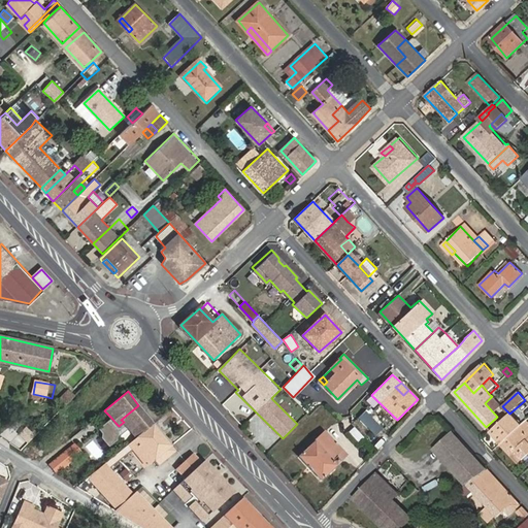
[(154,423),(138,405),(121,420),(124,422),(136,437),(154,423)]
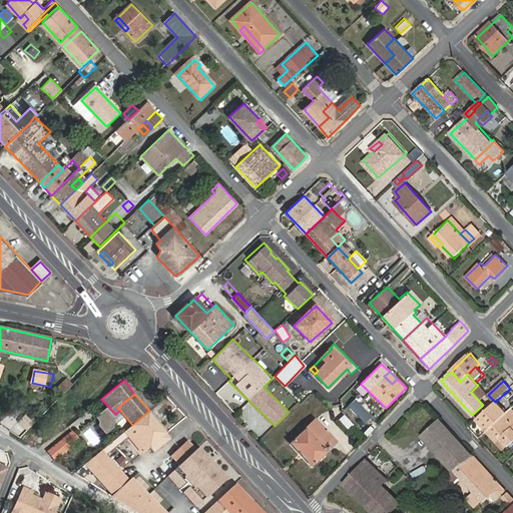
[(372,417),(356,401),(350,406),(366,422),(372,417)]
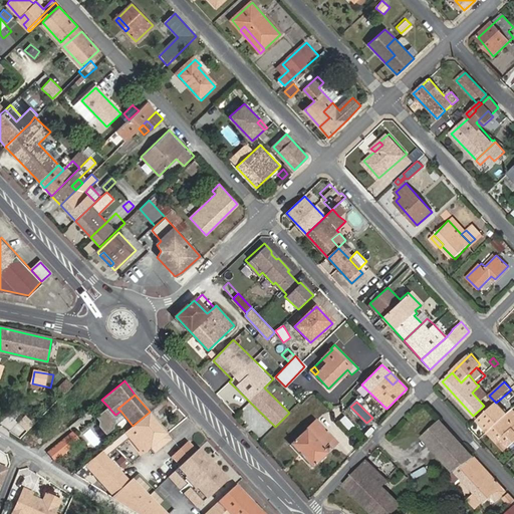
[(477,421),(488,432),(507,414),(497,403),(477,421)]
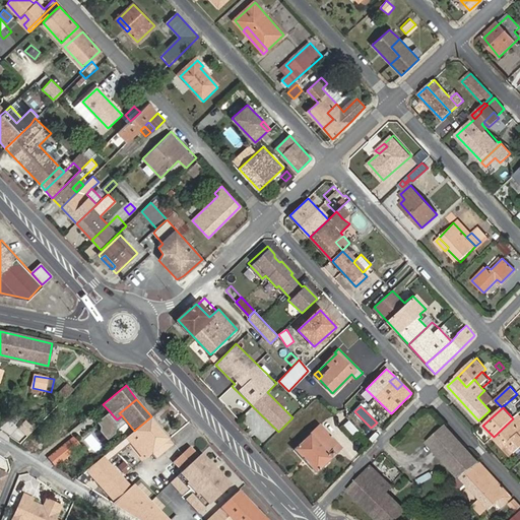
[(108,440),(115,433),(116,423),(115,421),(117,419),(114,416),(110,411),(96,424),(100,428),(100,431),(108,440)]
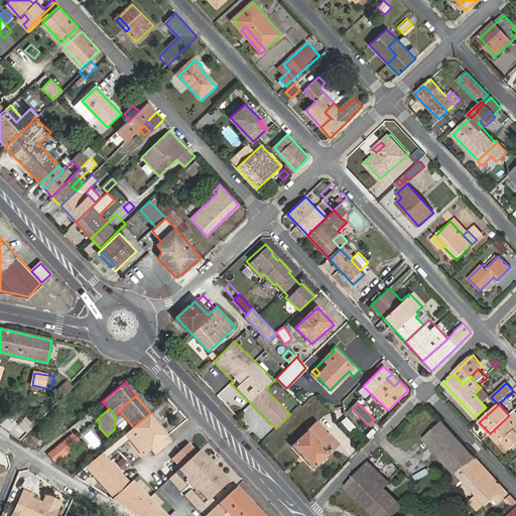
[(509,415),(490,433),(498,442),(500,440),(509,449),(515,442),(515,413),(514,411),(509,415)]
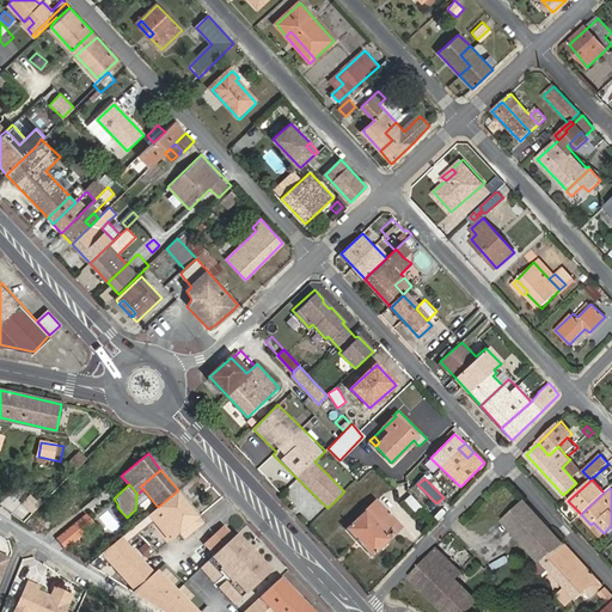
[(158,507),(133,528),(140,536),(155,521),(172,542),(181,534),(184,539),(203,522),(178,490),(158,507)]
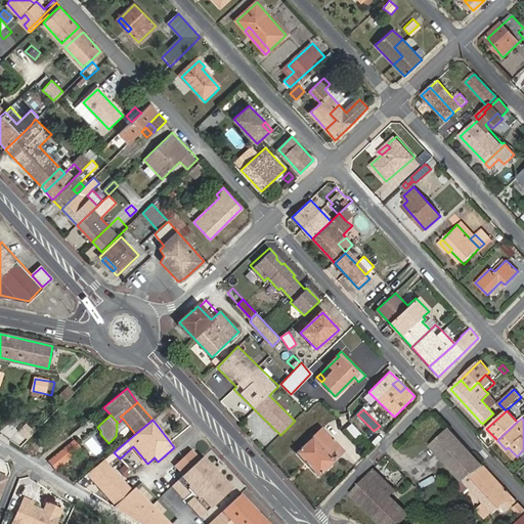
[(346,430),(357,438),(362,432),(351,424),(346,430)]
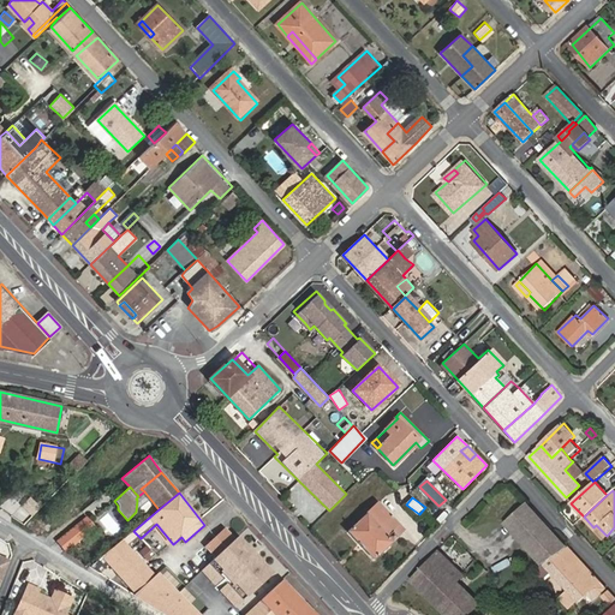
[(393,532),(400,524),(380,502),(348,531),(375,560),(398,537),(393,532)]
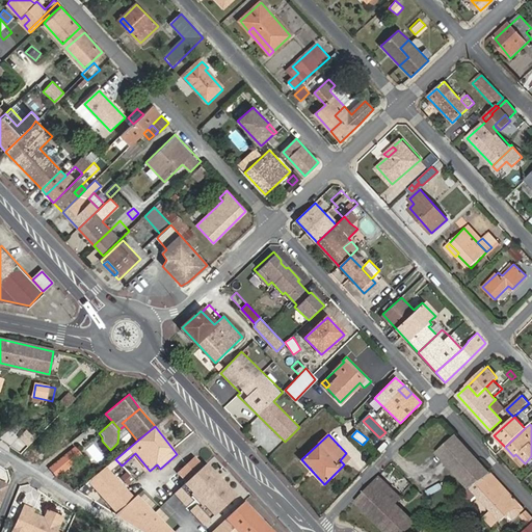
[(491,473),(456,434),(436,453),(470,488),(471,487),(491,473)]
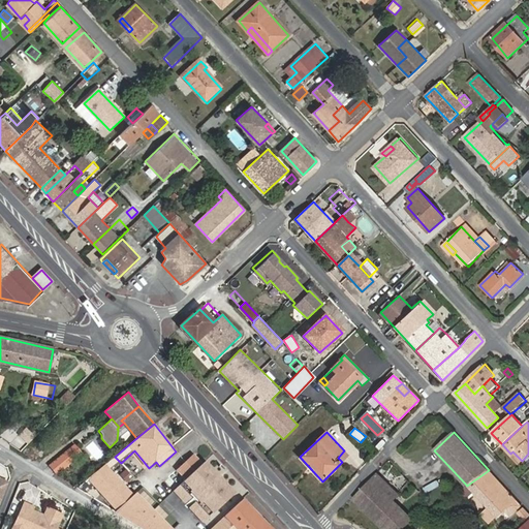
[(50,466),(57,474),(83,453),(75,444),(50,466)]
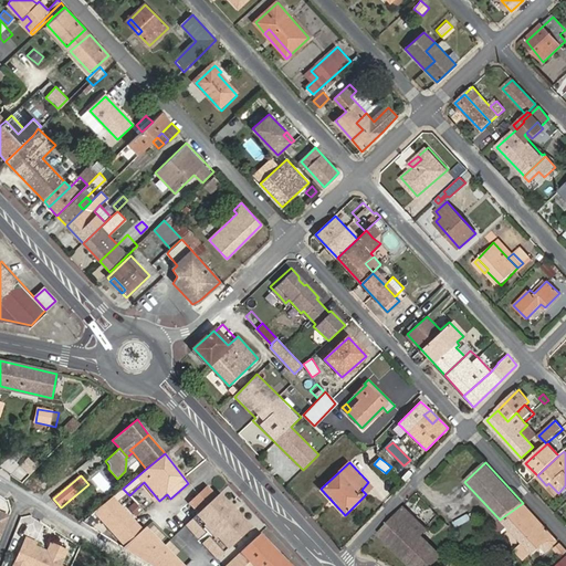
[(373,486),(368,482),(362,490),(366,494),(373,486)]
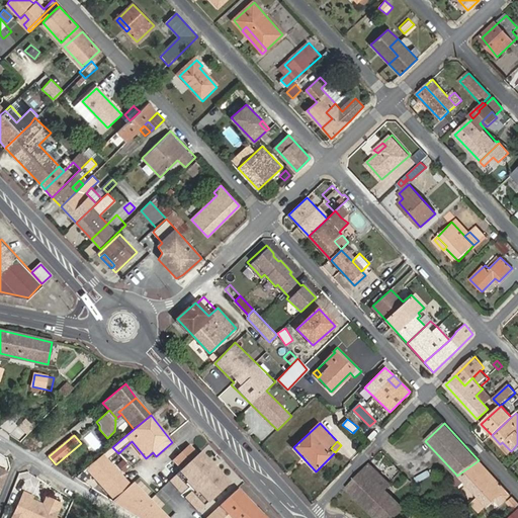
[(502,442),(500,444),(509,453),(511,451),(502,442)]
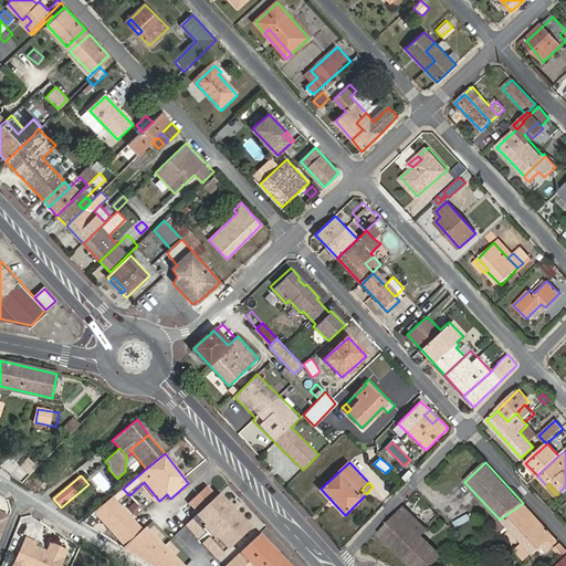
[(198,512),(216,496),(207,486),(190,502),(198,512)]
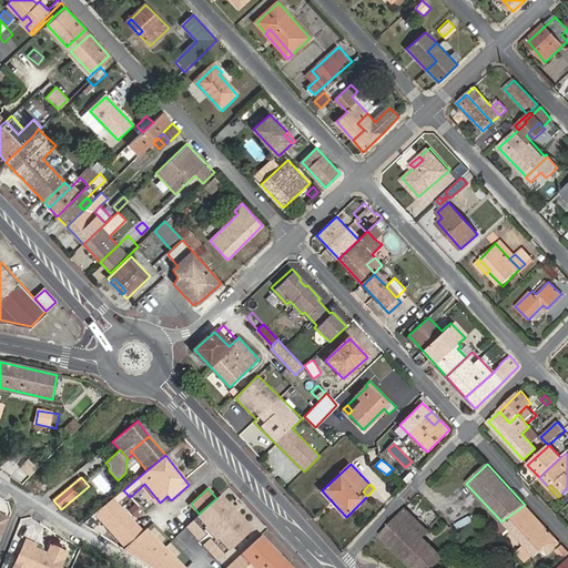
[(123,490),(113,498),(120,506),(130,497),(123,490)]
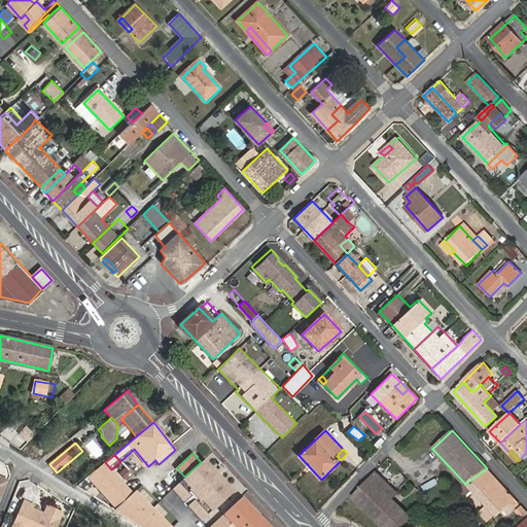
[(236,491),(208,459),(175,487),(203,520),(236,491)]
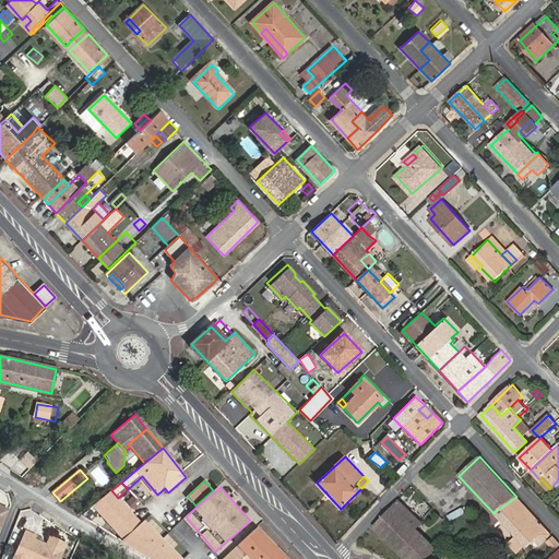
[(123,543),(142,555),(156,542),(141,526),(142,524),(118,498),(111,490),(102,498),(133,532),(125,542),(123,543)]
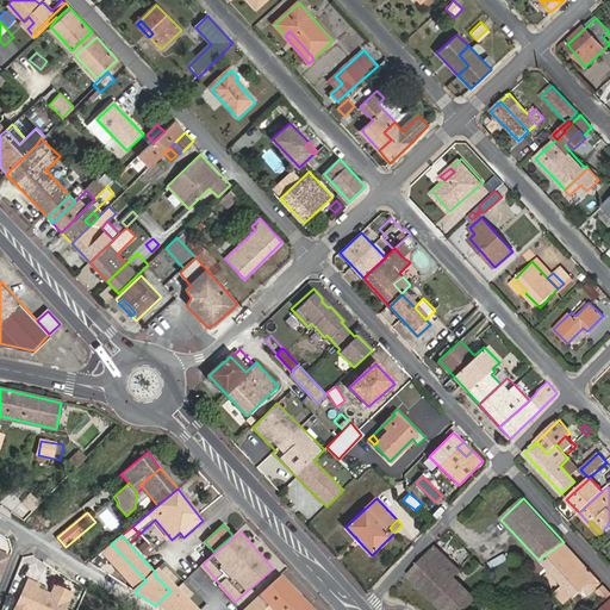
[(137,547),(145,558),(154,551),(145,540),(137,547)]
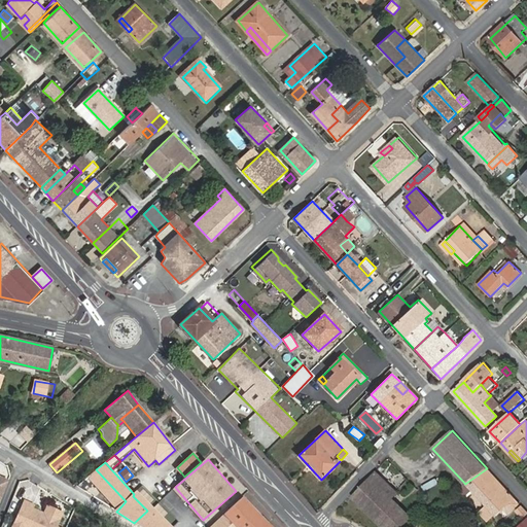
[(488,468),(487,468),(466,483),(497,516),(511,503),(515,507),(520,503),(488,468)]
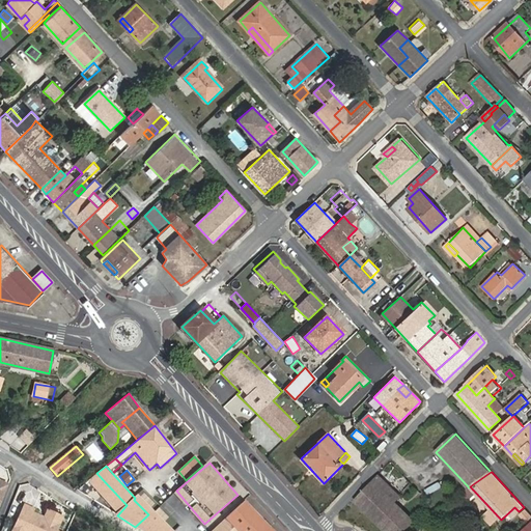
[(93,485),(118,514),(127,505),(96,473),(76,488),(83,494),(93,485)]
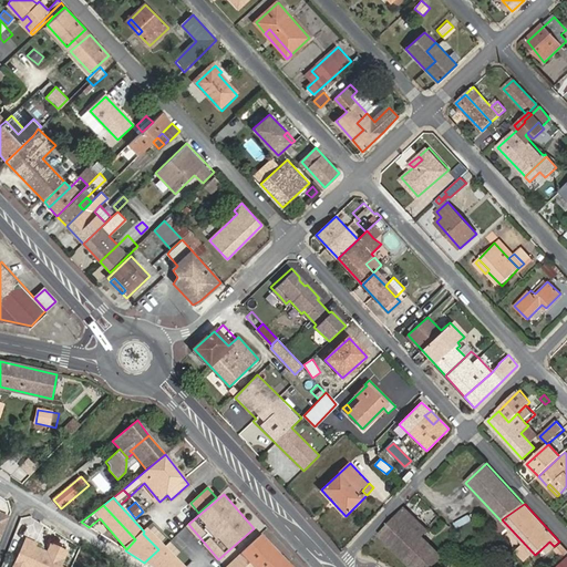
[(404,508),(379,535),(412,566),(431,566),(444,558),(421,536),(428,529),(404,508)]
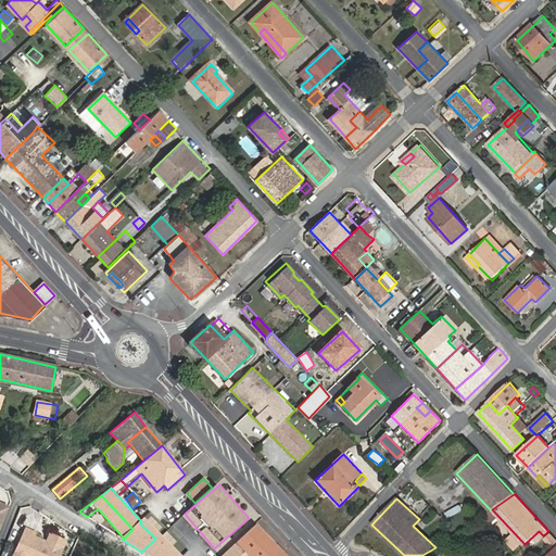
[(449,517),(464,510),(460,505),(446,512),(449,517)]
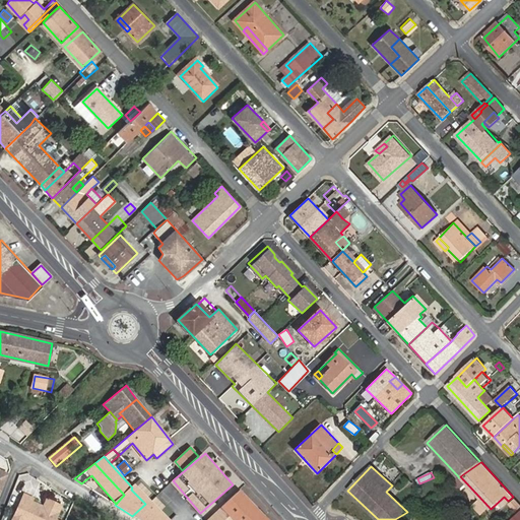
[(145,504),(148,501),(134,486),(132,488),(131,490),(145,504)]
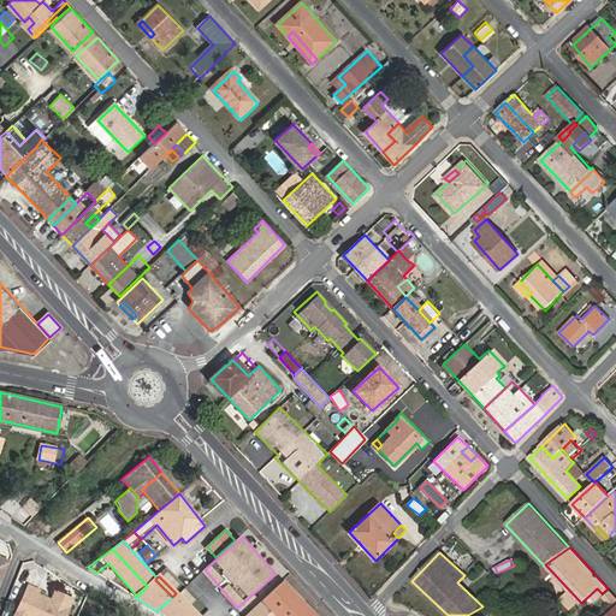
[(306,615),(308,615),(279,582),(243,615),(306,615)]
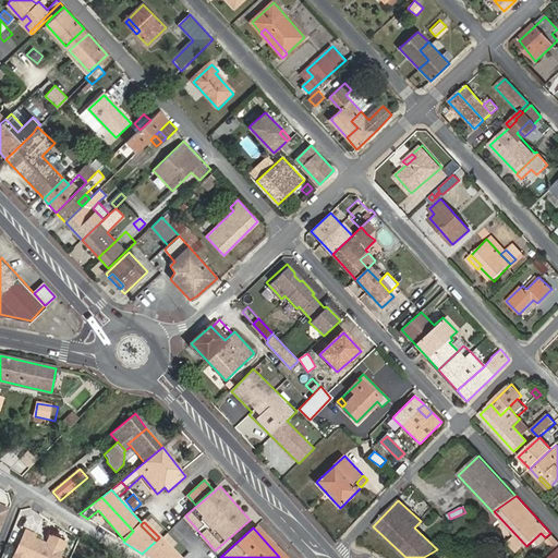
[(39,535),(29,531),(17,556),(22,557),(62,557),(69,544),(53,536),(50,545),(37,538),(39,535)]
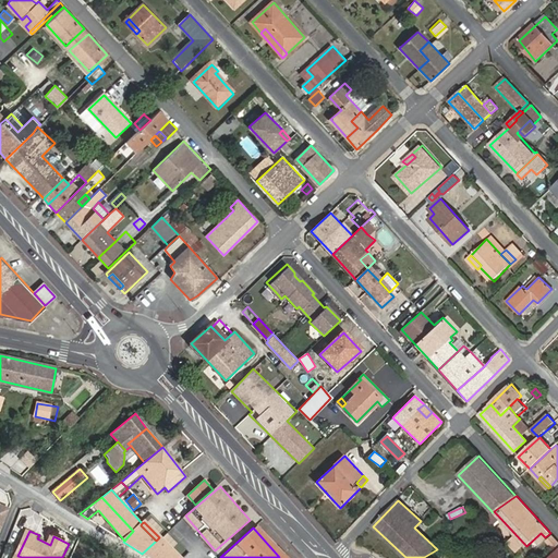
[(142,554),(148,557),(179,557),(159,537),(156,541),(142,554)]
